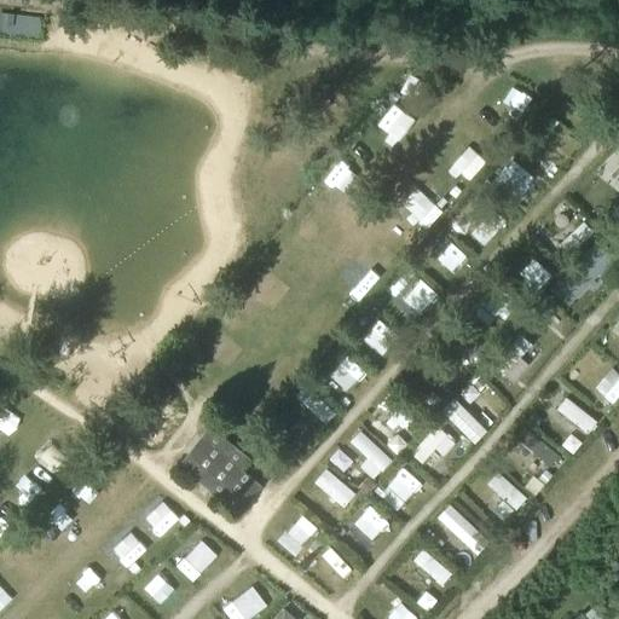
[(524,154),(519,160),(527,167),(532,161),(524,154)]
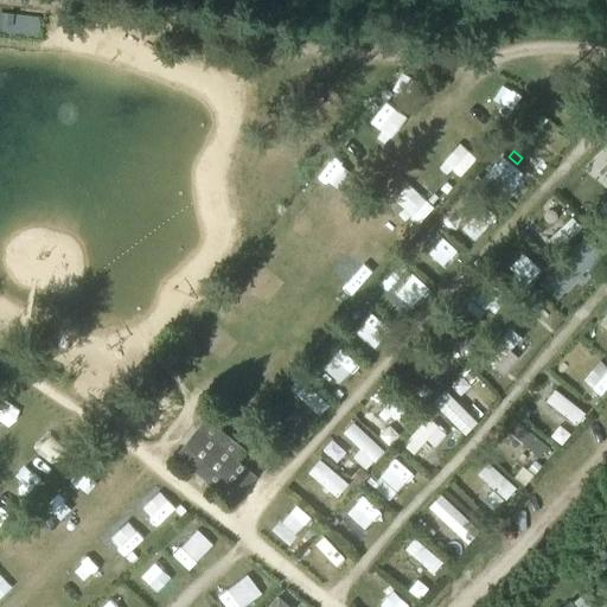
[(572,217),(545,242),(555,253),(581,228),(572,217)]
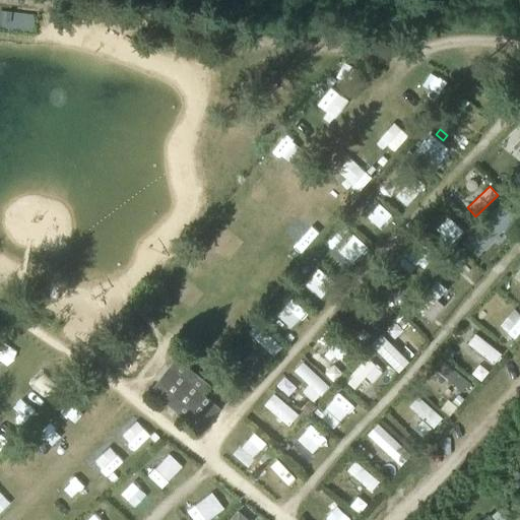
[(519,201),(513,194),(505,202),(514,210),(519,203),(519,201)]
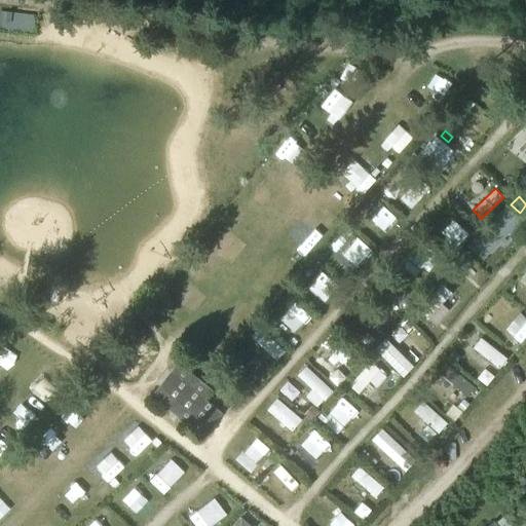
[(509,205),(474,240),(487,254),(522,218),(509,205)]
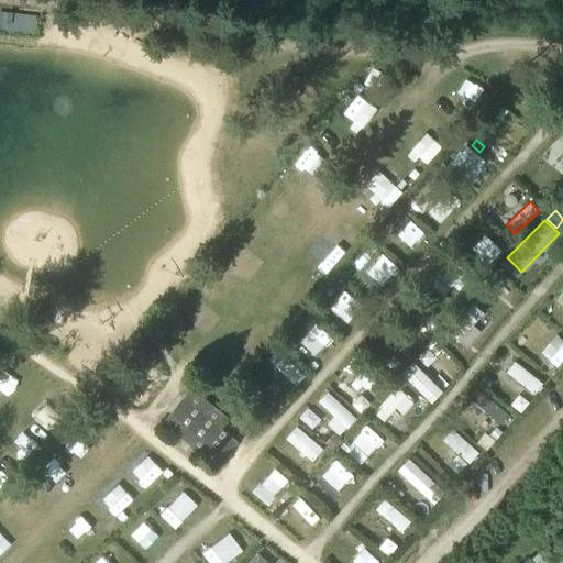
[(507,229),(500,234),(506,242),(514,236),(507,229)]
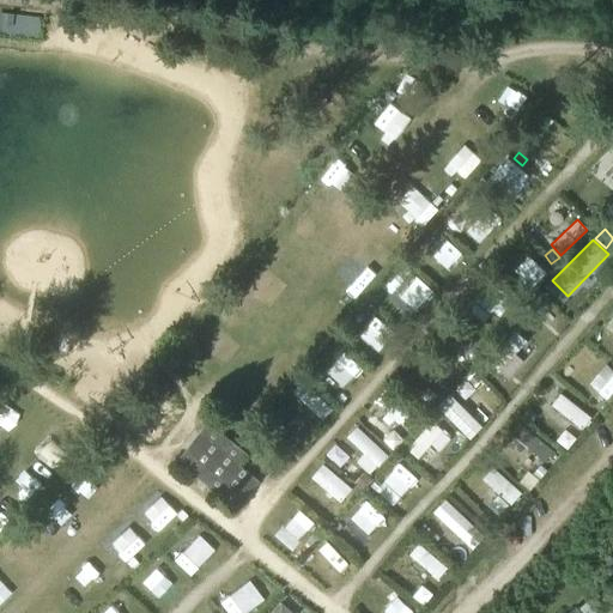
[(539,302),(532,310),(540,319),(548,310),(539,302)]
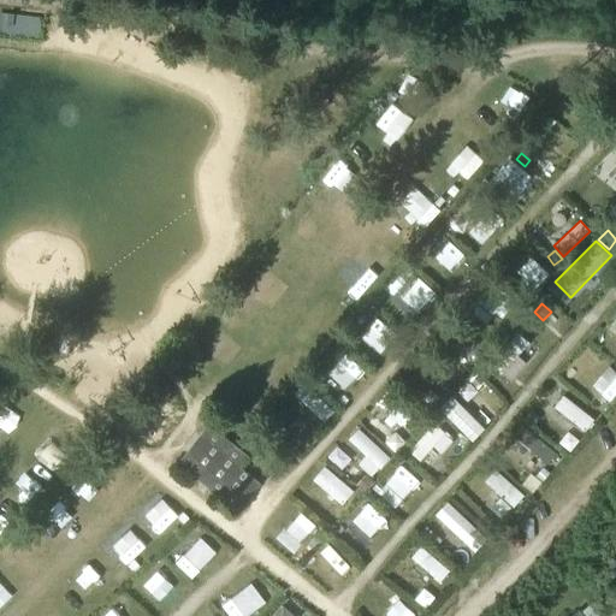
[(519,335),(489,366),(499,375),(528,345),(519,335)]
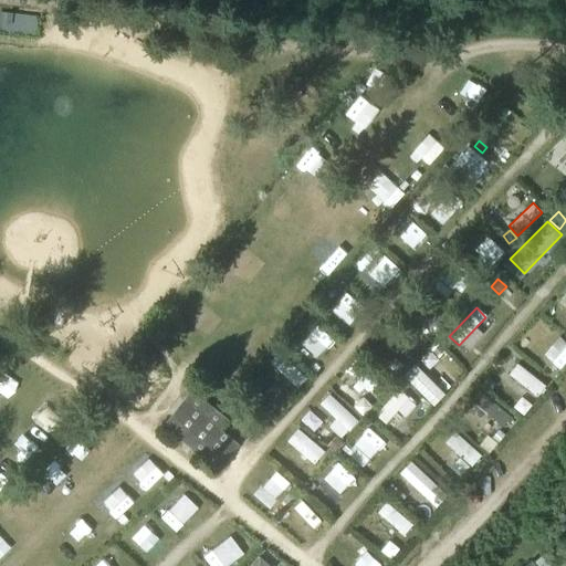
[(435,346),(430,350),(436,357),(441,353),(435,346)]
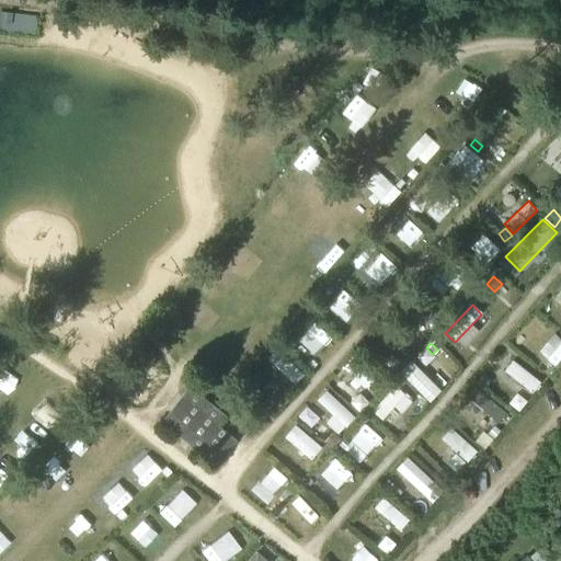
[(275,350),(266,359),(294,386),(304,376),(275,350)]
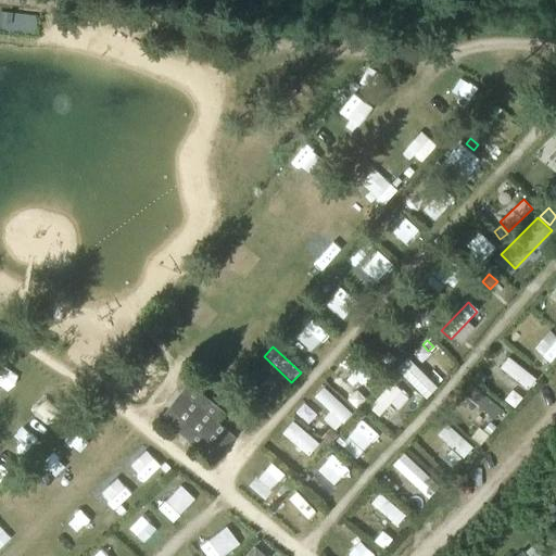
[(371,349),(365,355),(371,362),(378,355),(371,349)]
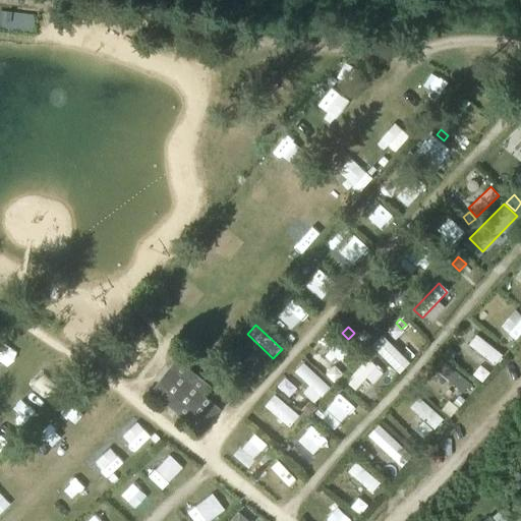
[(329,330),(319,341),(341,362),(351,351),(329,330)]
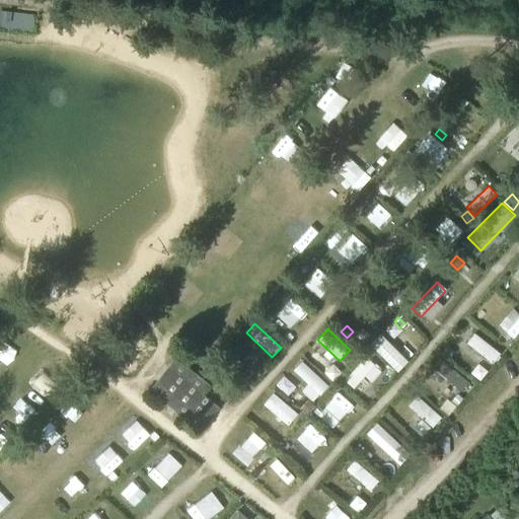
[(379,334),(369,344),(396,372),(408,361),(379,334)]
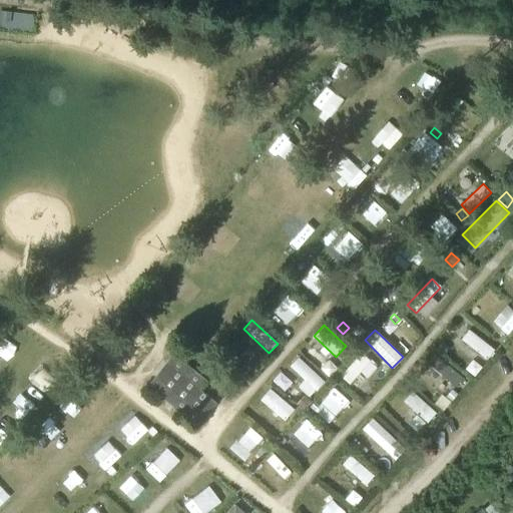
[(469,331),(461,341),(486,360),(494,351),(469,331)]
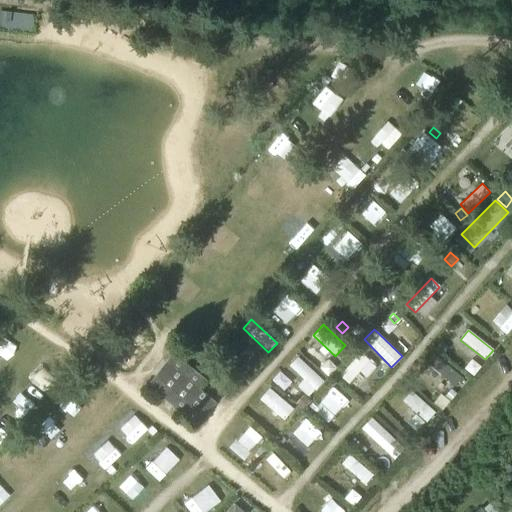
[(233,342),(227,349),(234,355),(240,347),(233,342)]
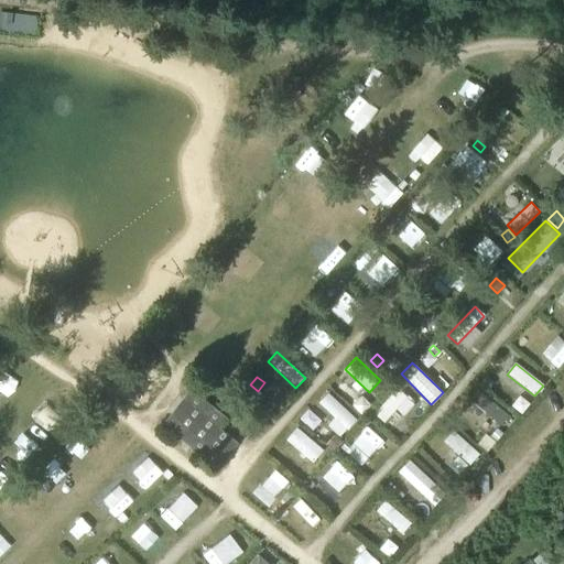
[(485,378),(480,383),(487,390),(492,383),(485,378)]
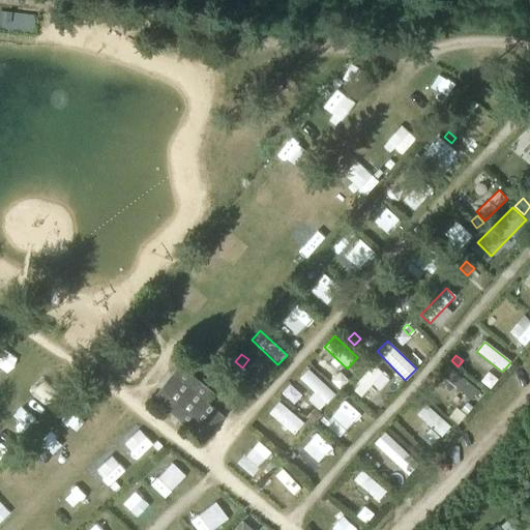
[(373,364),(351,389),(361,398),(372,385),(382,375),(382,374),(373,364)]
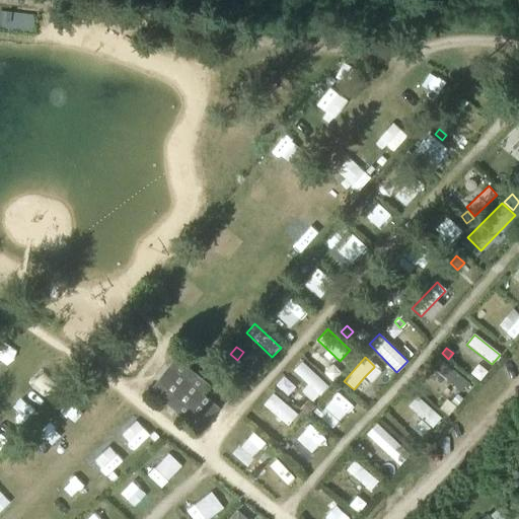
[(351,357),(345,363),(350,368),(356,362),(351,357)]
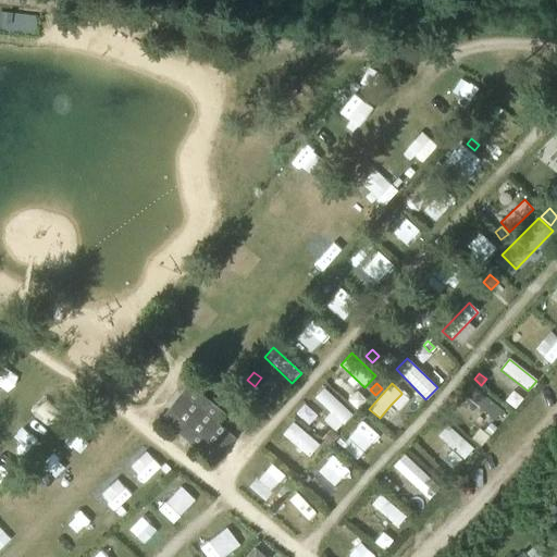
[(188,385),(160,420),(214,465),(235,438),(217,424),(225,415),(188,385)]
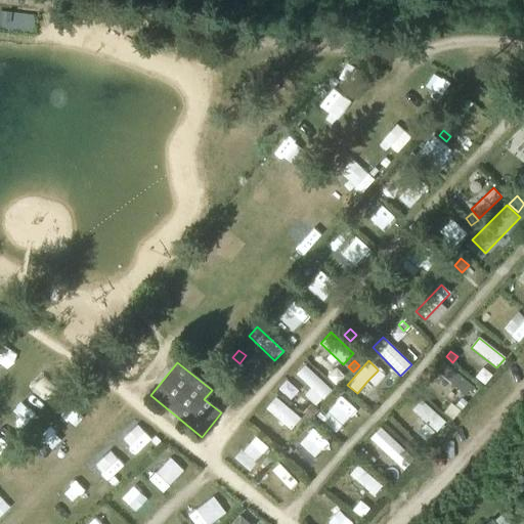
[(446,365),(438,375),(465,396),(472,387),(446,365)]
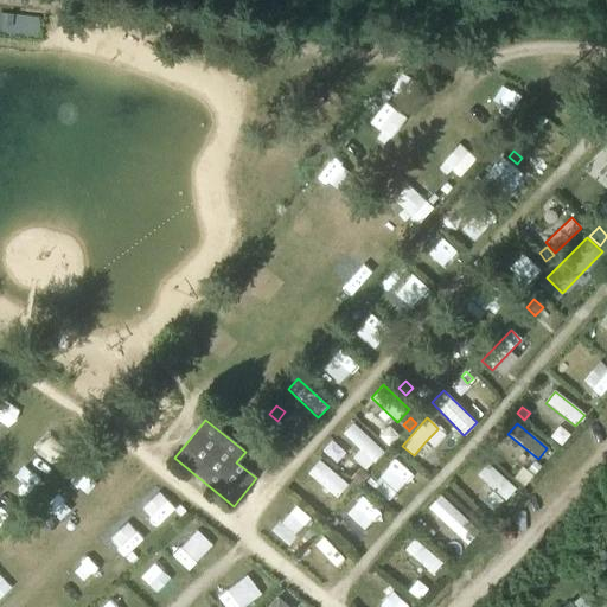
[(352,425),(343,434),(374,464),(383,453),(352,425)]
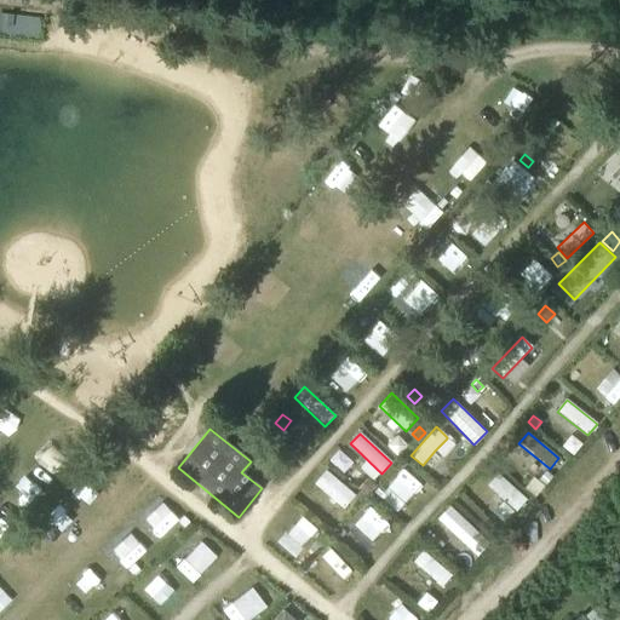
[(545,472),(537,482),(544,488),(552,478),(545,472)]
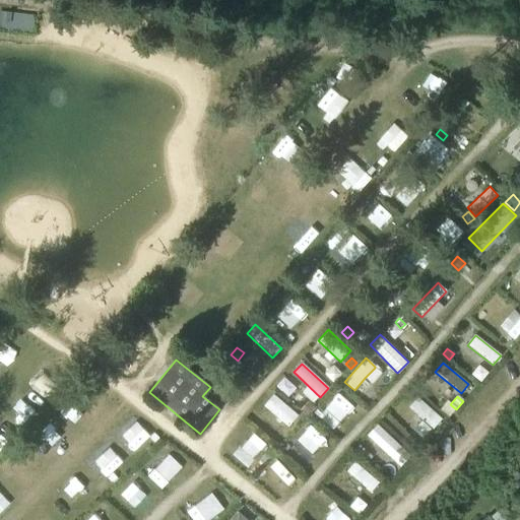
[(417,398),(408,408),(434,431),(443,421),(417,398)]
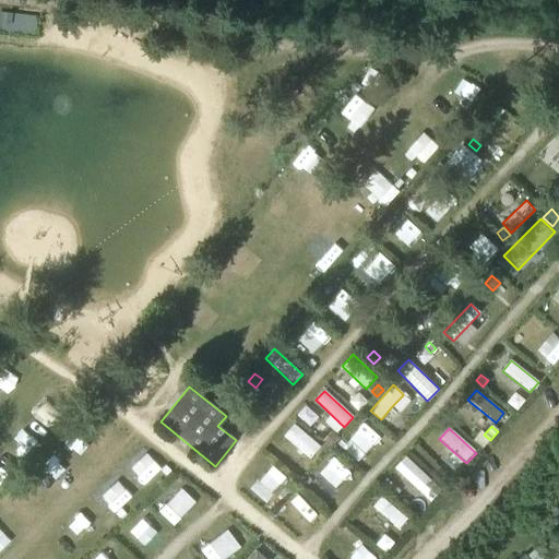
[(332,433),(323,442),(331,449),(339,439),(332,433)]
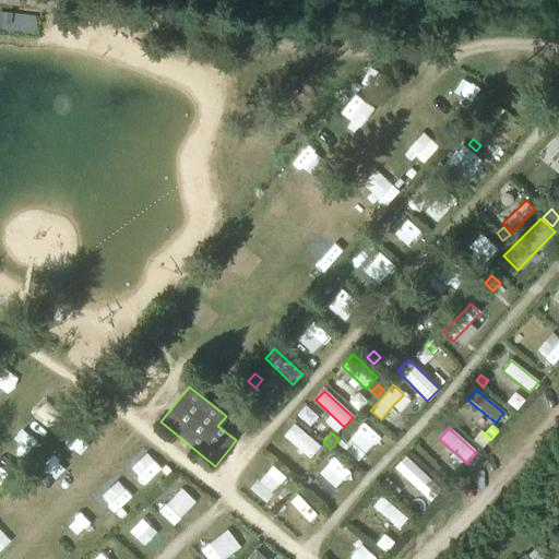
[(405,458),(394,468),(430,501),(440,489),(405,458)]
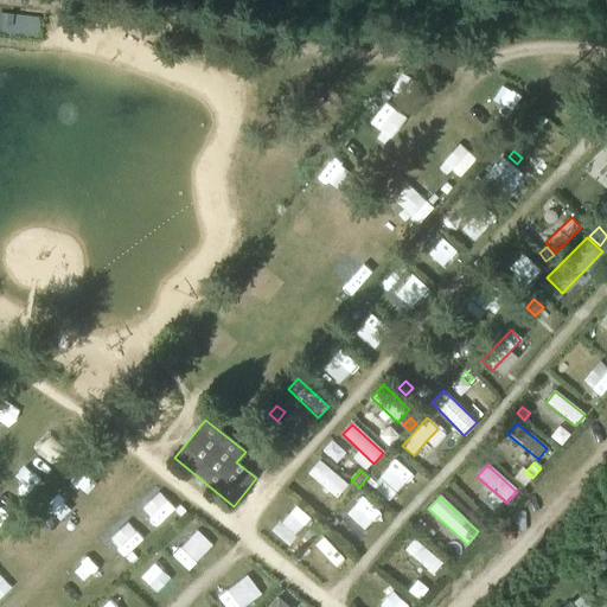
[(420,521),(414,526),(422,535),(428,529),(420,521)]
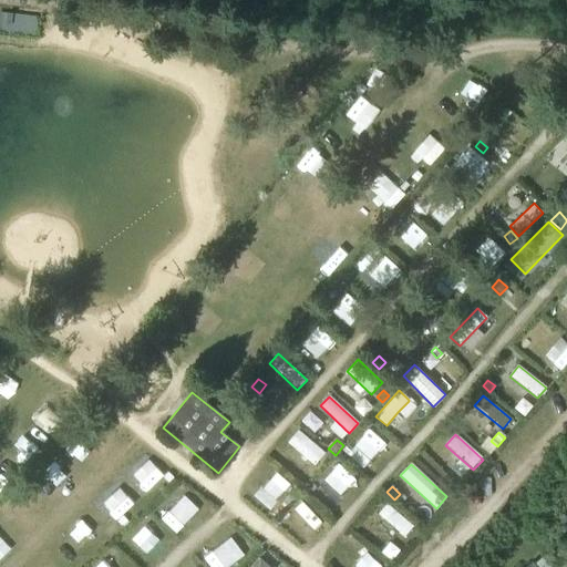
[(384,505),(377,515),(403,537),(411,527),(384,505)]
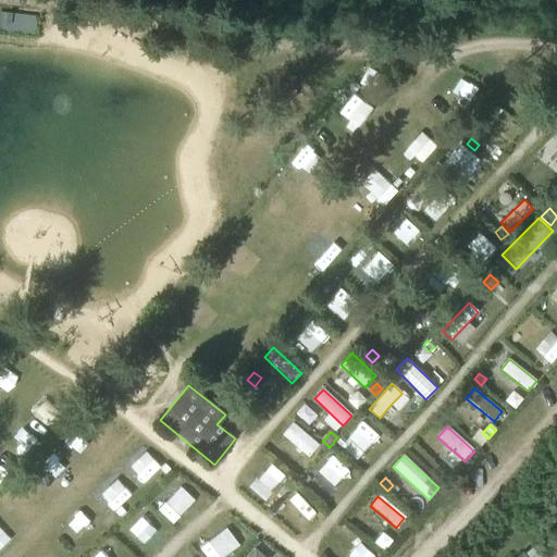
[(407,519),(400,527),(407,531),(412,524),(407,519)]
